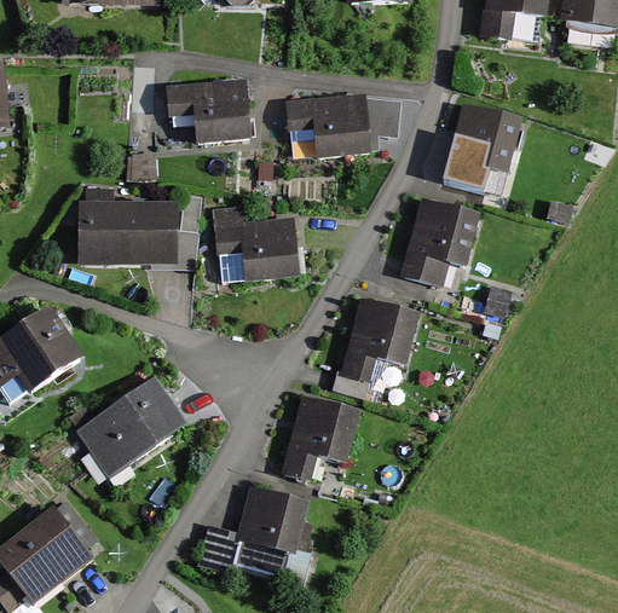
[(486,0),(485,10),(481,10),(479,34),(510,38),(514,11),(561,17),(562,0),(486,0)]
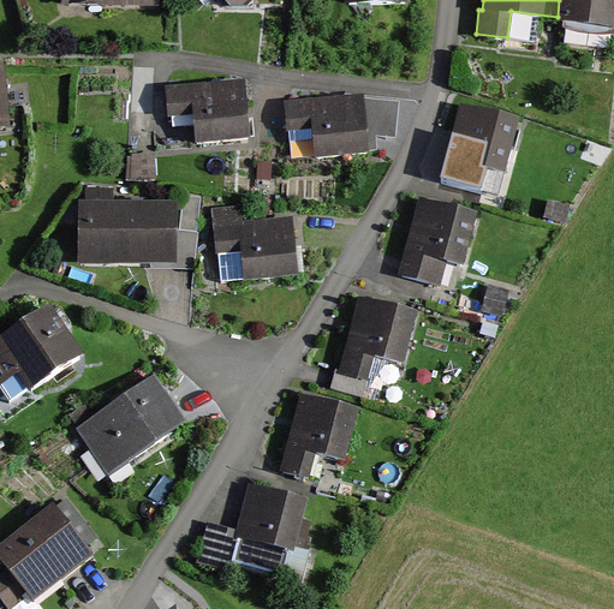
[(559,0),(558,17),(558,23),(613,29),(613,0),(559,0)]
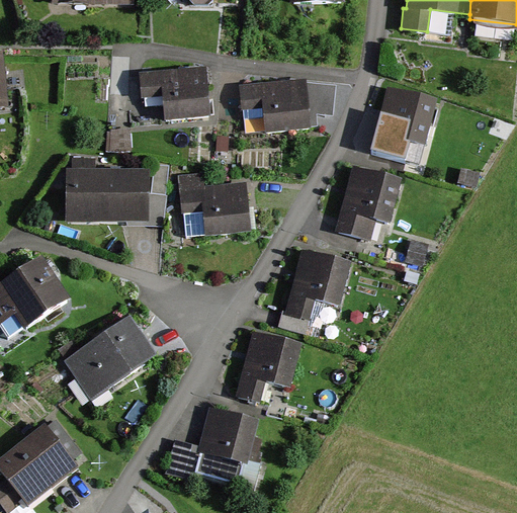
[(0,105),(9,105),(3,54),(0,53),(0,105)]
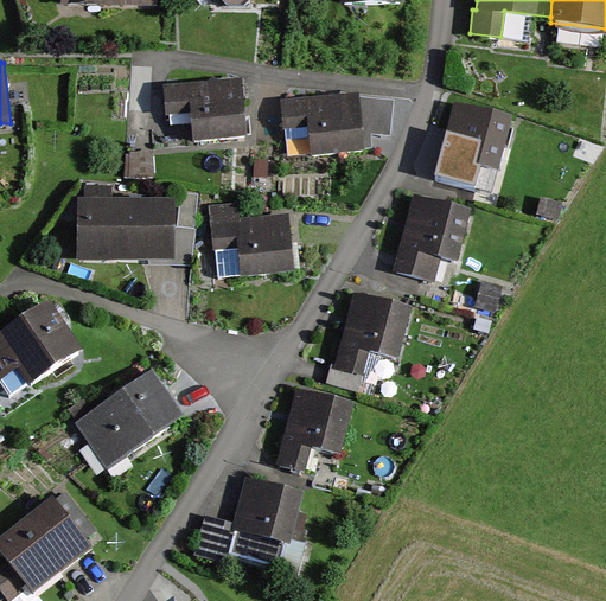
[(214,81),(161,84),(164,113),(190,112),(192,140),(244,136),(240,78),(214,81)]
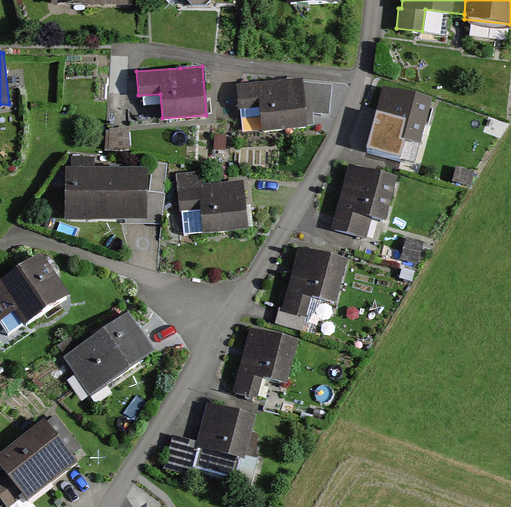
[(314,123),(313,113),(329,115),(333,83),(303,79),(284,80),(237,83),(238,108),(260,107),(261,130),(305,128),(304,123),(314,123)]
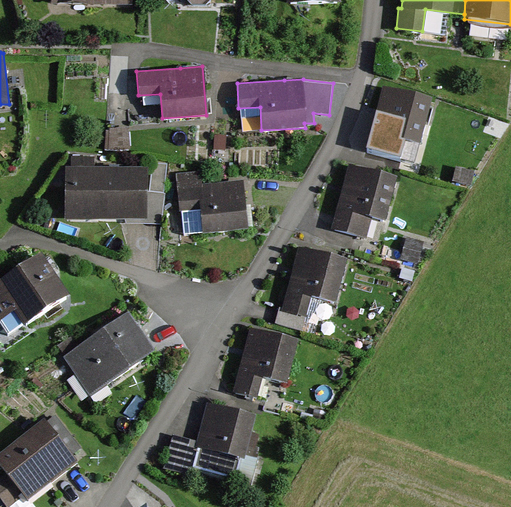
[(430,101),(382,87),(378,104),(364,151),(397,160),(404,138),(418,142),(430,101)]
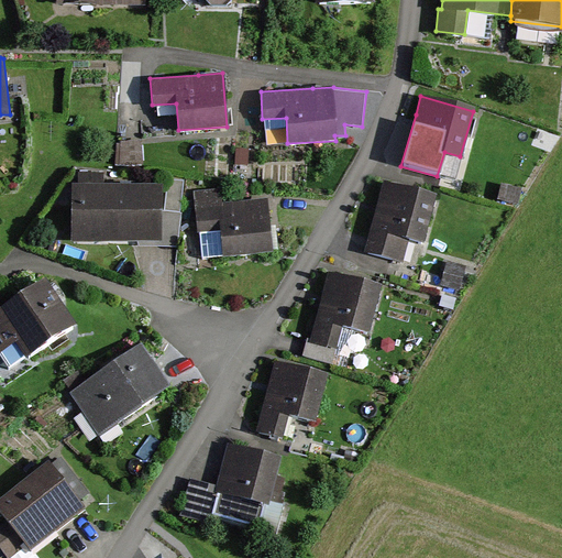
[(116,161),(142,162),(143,140),(117,140),(116,161)]
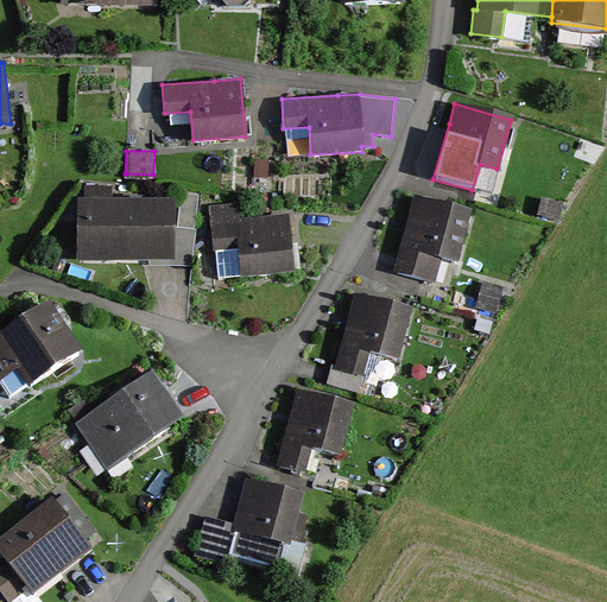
[(270,156),(254,156),(253,176),(270,176),(270,156)]
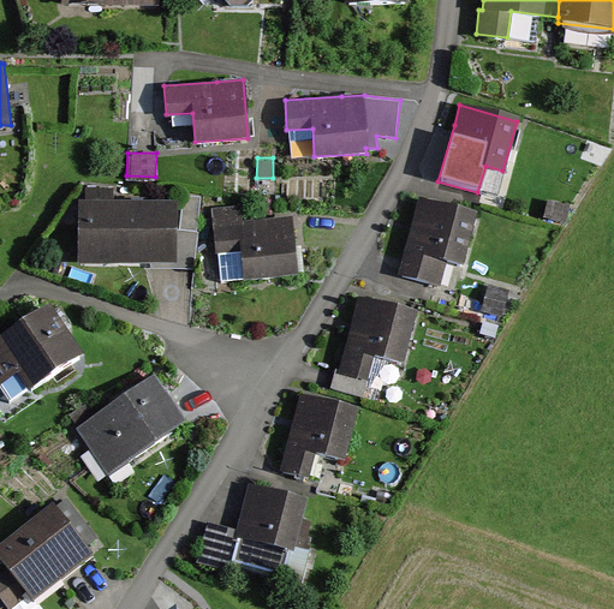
[(151,262),(176,262),(176,227),(176,198),(138,198),(113,198),(113,185),(84,185),(84,198),(78,198),(77,262),(151,262)]
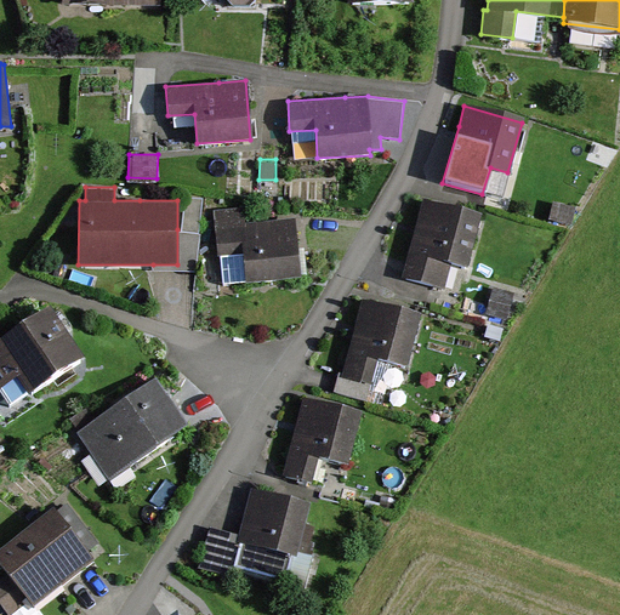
[(200,194),(185,193),(181,229),(177,229),(177,265),(153,265),(153,268),(195,269),(199,232),(197,232),(200,194)]
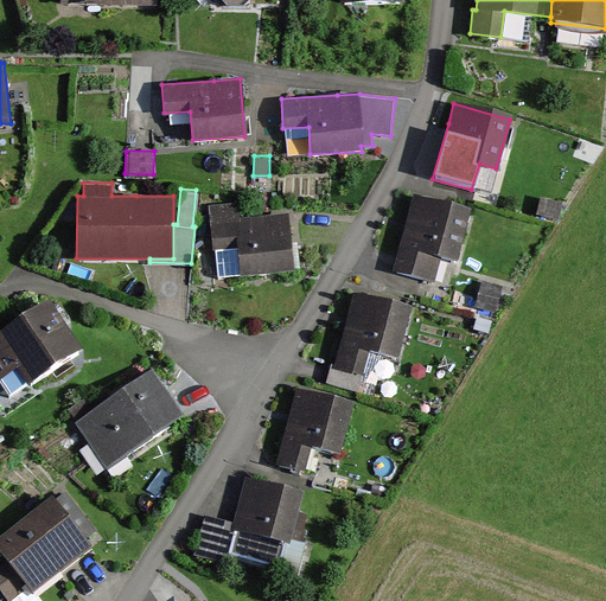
[(471,210),(410,194),(406,215),(391,268),(434,280),(440,256),(458,261),(471,210)]
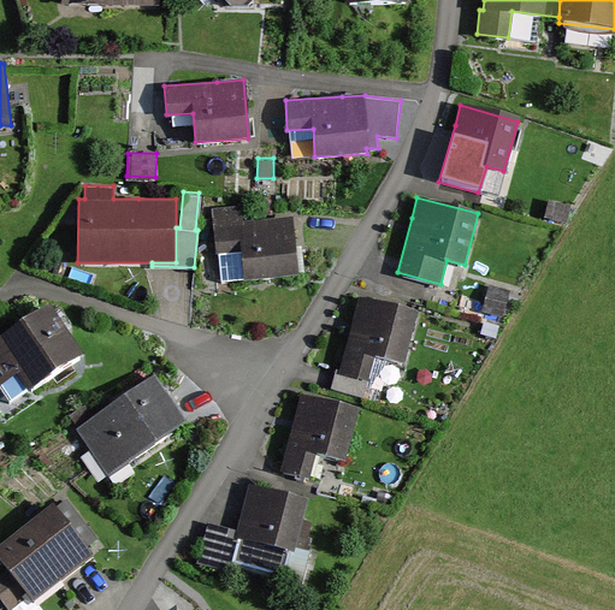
[(547,199),(543,215),(567,220),(571,205),(547,199)]
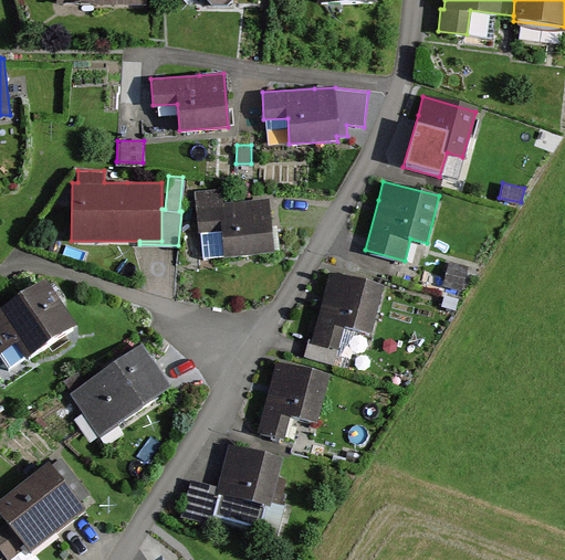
[(223,202),(221,187),(195,190),(200,233),(219,231),(222,259),(274,253),(268,197),(248,199),(223,202)]
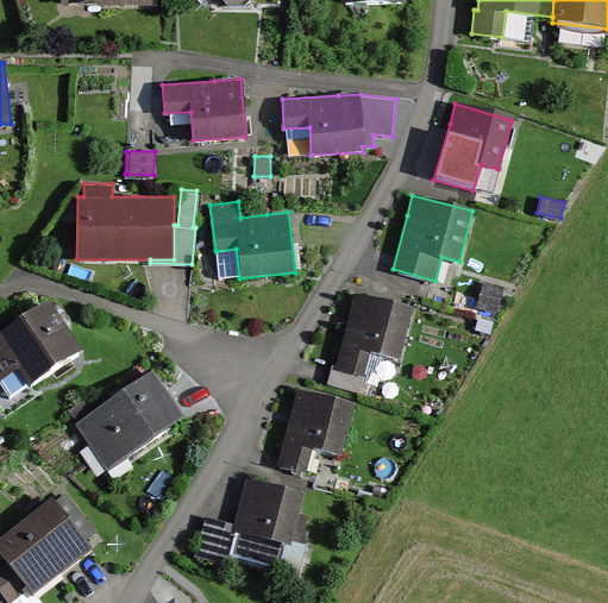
[(505,284),(483,280),(476,308),(497,313),(505,284)]
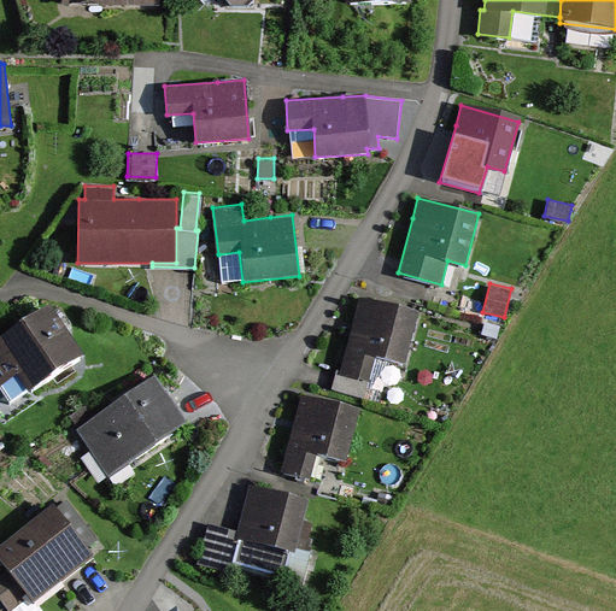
[(417,315),(358,299),(353,317),(335,385),(363,392),(373,354),(404,363),(417,315)]
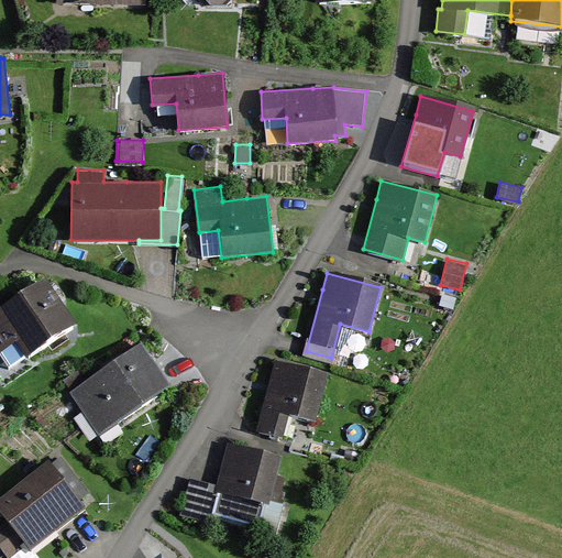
[(28,353),(74,324),(44,279),(0,308),(0,348),(18,338),(28,353)]
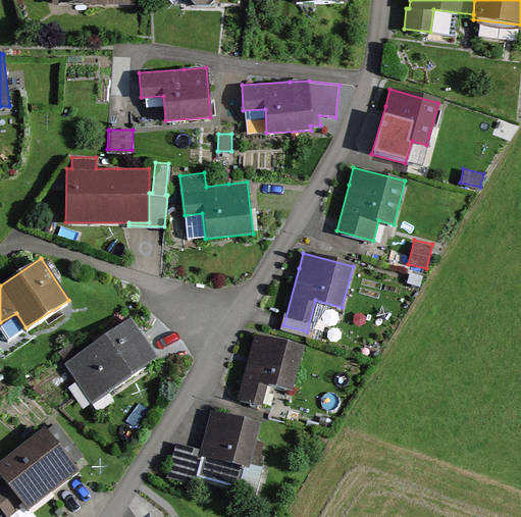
[(63,362),(90,402),(155,359),(137,331),(129,320),(63,362)]
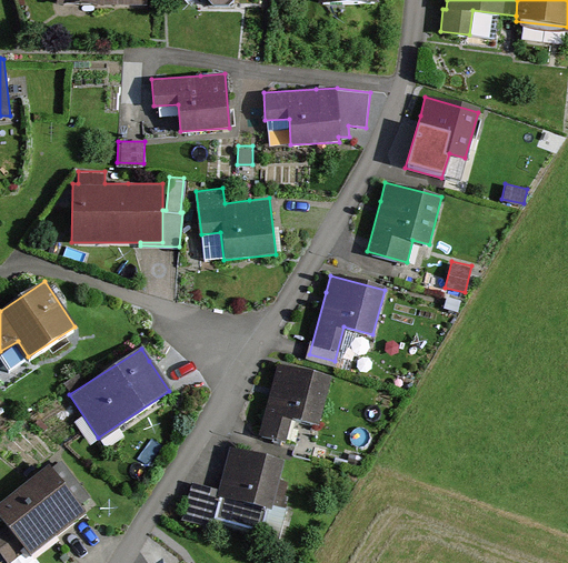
[(331,378),(278,362),(272,382),(258,433),(286,442),(292,419),(318,425),(331,378)]
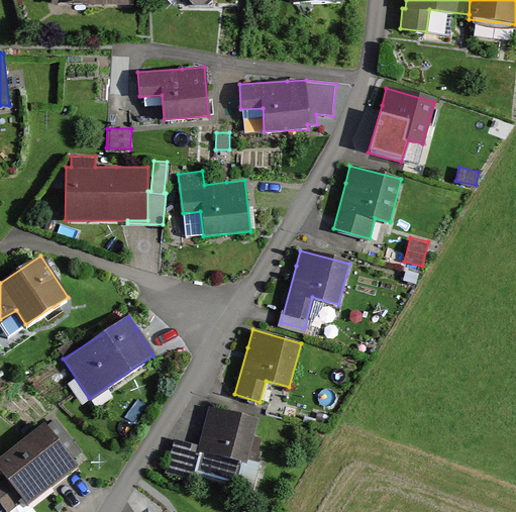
[(256,421),(207,409),(203,423),(198,443),(175,437),(168,465),(250,486),(256,464),(246,461),(256,421)]
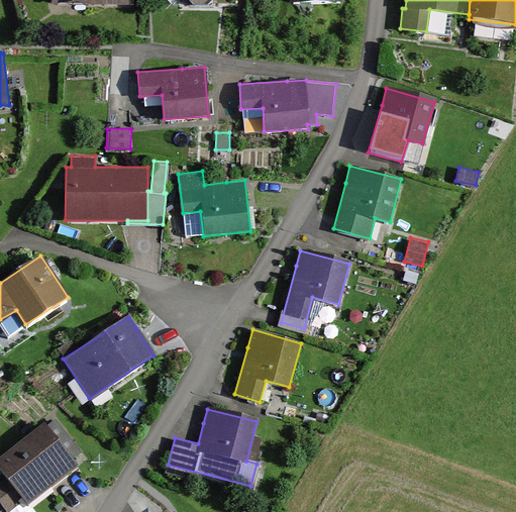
[(58,482),(78,466),(43,424),(0,459),(0,472),(1,474),(0,475),(0,502),(7,511),(22,500),(27,506),(58,482)]
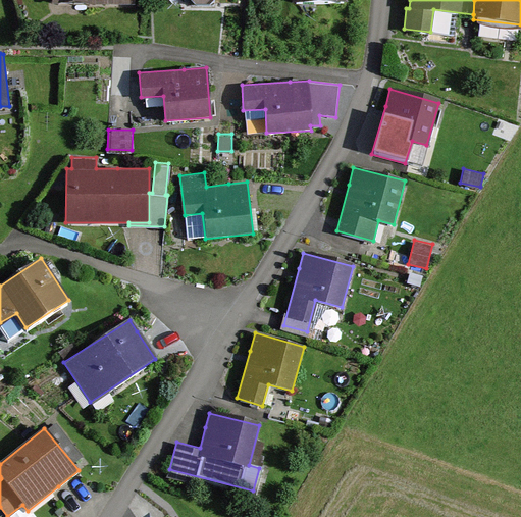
All buildings are outlined.
